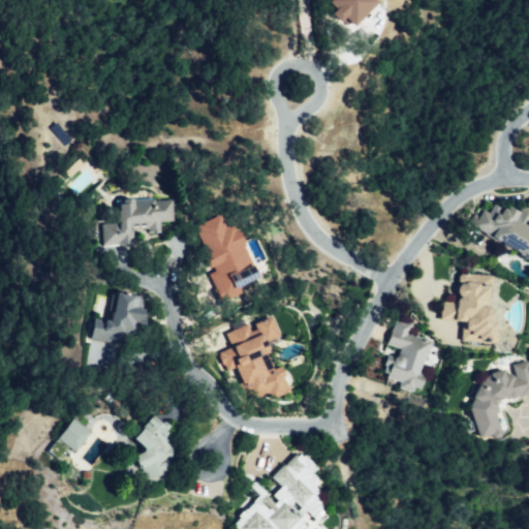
[(324,0),(322,3),(340,19),(342,17),(351,26),(375,1),(374,0),(324,0)]
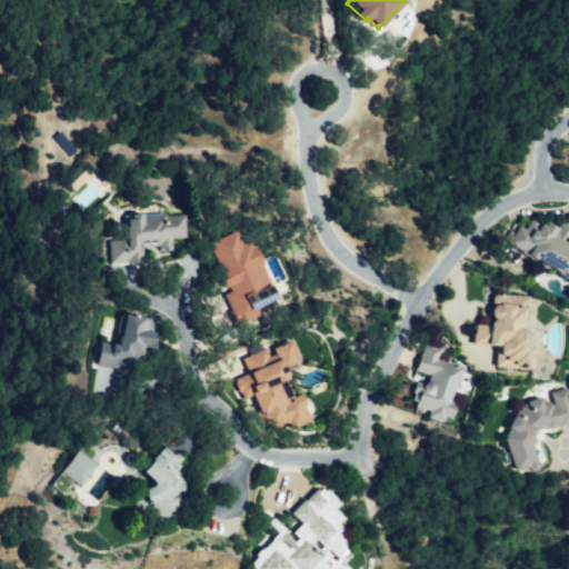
[(113,260),(112,238),(132,238),(132,212),(168,211),(168,219),(189,219),(189,238),(176,238),(176,249),(165,249),(165,243),(147,243),(147,259),(113,260)]
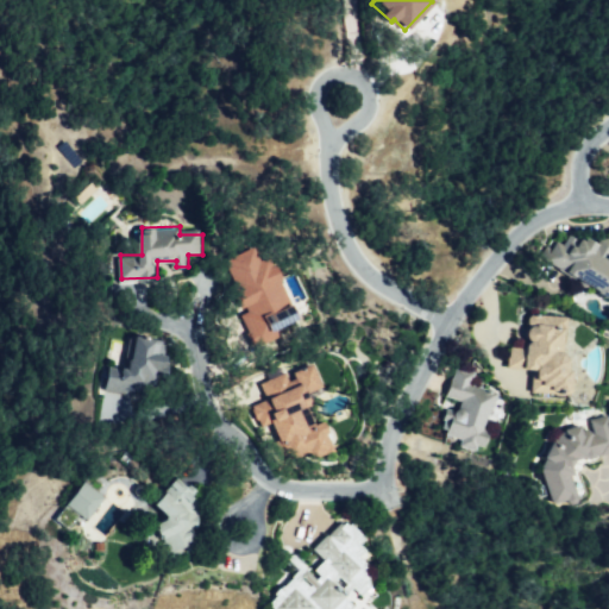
[(608,264),(597,255),(601,248),(586,236),(582,245),(570,236),(567,242),(558,234),(552,246),(544,240),(533,262),(547,274),(540,287),(550,294),(558,277),(584,297),(608,316),(608,264)]
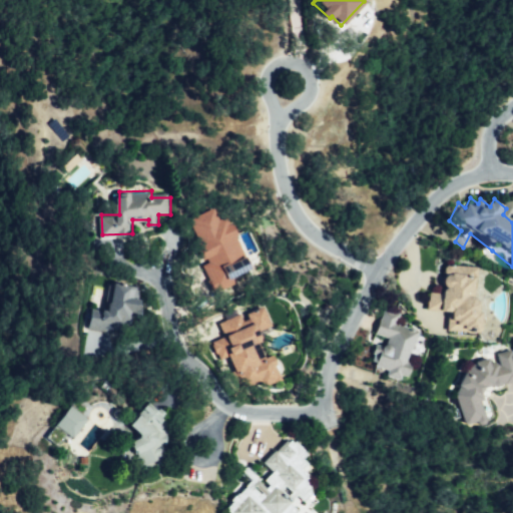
[(247,269),(223,215),(214,219),(209,208),(185,218),(203,262),(198,264),(211,293),(231,284),(228,277),(247,269)]
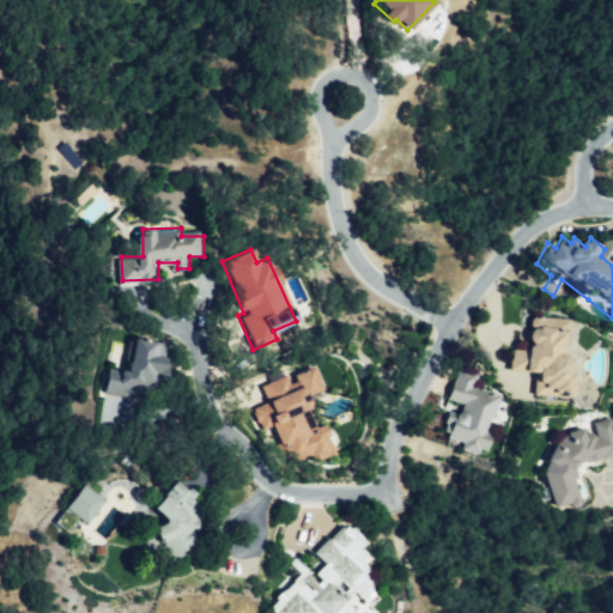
[(560,320),(520,320),(520,331),(516,331),(516,347),(513,347),(513,351),(502,351),(502,362),(499,362),(499,371),(522,371),(522,402),(565,401),(565,384),(560,384),(560,374),(557,374),(557,362),(552,362),(552,354),(557,354),(557,335),(562,335),(560,320)]
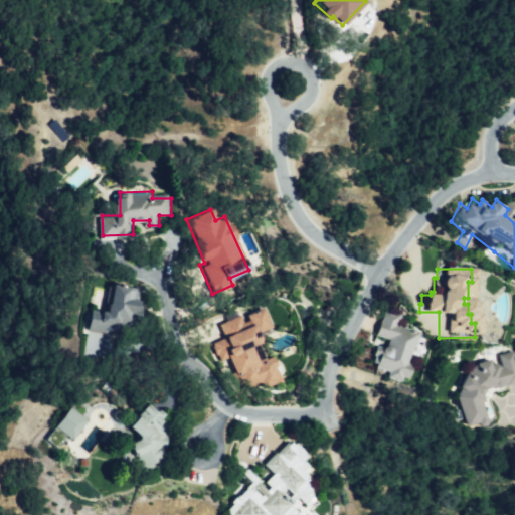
[(92,329),(116,336),(119,322),(140,328),(146,294),(120,285),(114,315),(107,312),(105,321),(95,318),(92,329)]
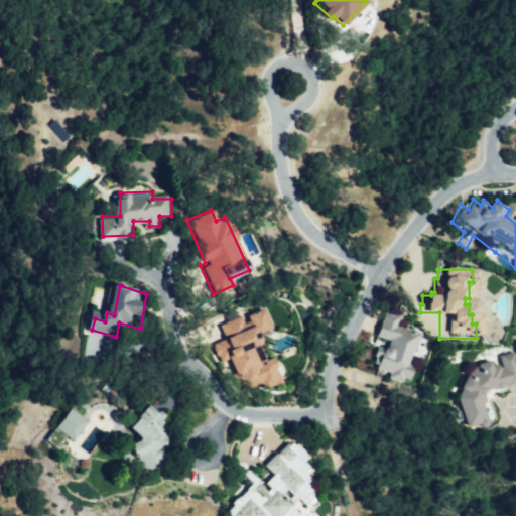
[(284,383),(280,371),(281,370),(277,358),(268,363),(262,348),(267,345),(264,337),(276,331),(268,307),(255,314),(259,326),(249,331),(244,316),(221,330),(225,341),(213,348),(220,366),(231,360),(237,379),(246,374),(252,390),(262,384),(266,393),(284,383)]
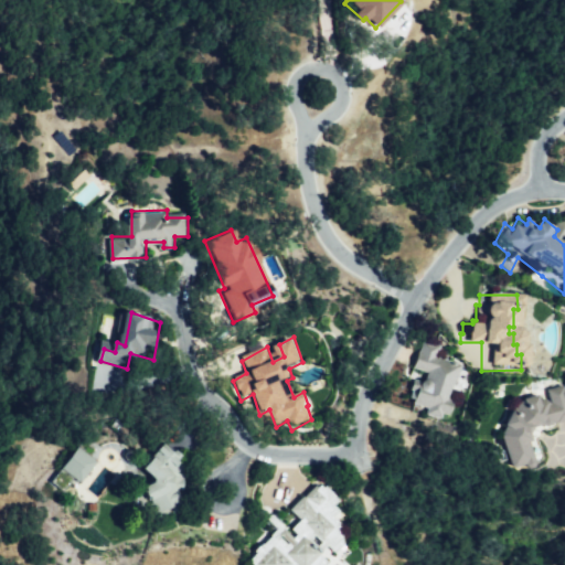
[(415,342),(406,370),(422,377),(417,394),(411,391),(407,404),(416,408),(414,415),(426,419),(428,411),(440,417),(445,403),(437,400),(440,387),(444,388),(450,366),(428,355),(429,349),(415,342)]
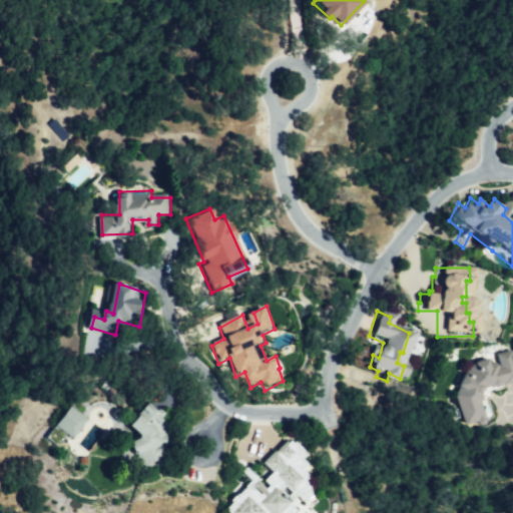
[(477,315),(477,338),(491,338),(492,329),(487,329),(487,315),(477,315)]
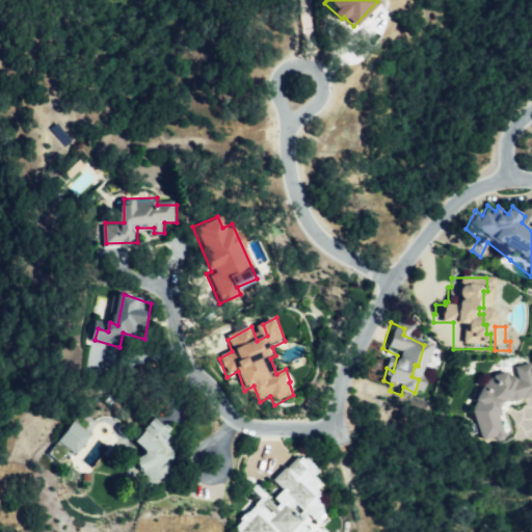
[(522,361),(529,394),(491,406),(494,418),(490,419),(496,441),(485,445),(484,437),(473,442),(464,408),(470,406),(467,392),(474,389),(476,397),(482,395),(481,389),(488,386),(486,373),(497,370),(499,377),(508,374),(506,367),(522,361)]
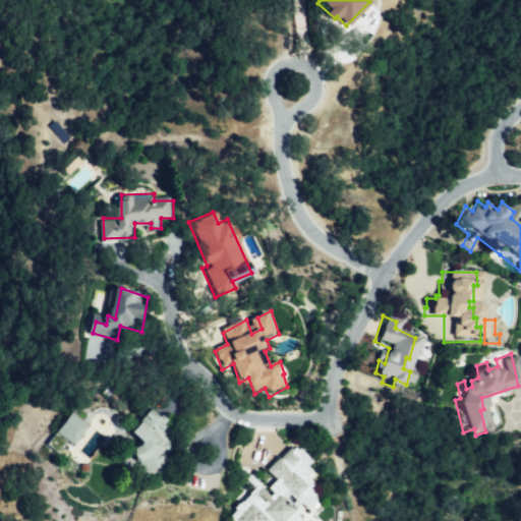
[(53,430),(71,444),(85,424),(68,411),(53,430)]
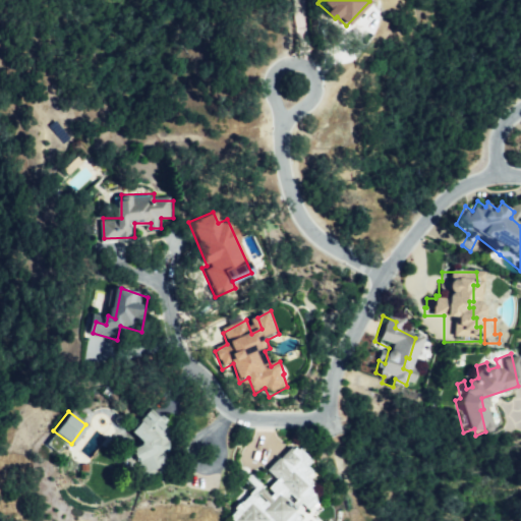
[(133,452),(145,447),(145,443),(134,433),(153,411),(162,418),(164,415),(170,421),(167,426),(173,432),(174,441),(169,444),(172,445),(169,459),(165,462),(167,469),(152,474),(146,461),(140,464),(133,452)]
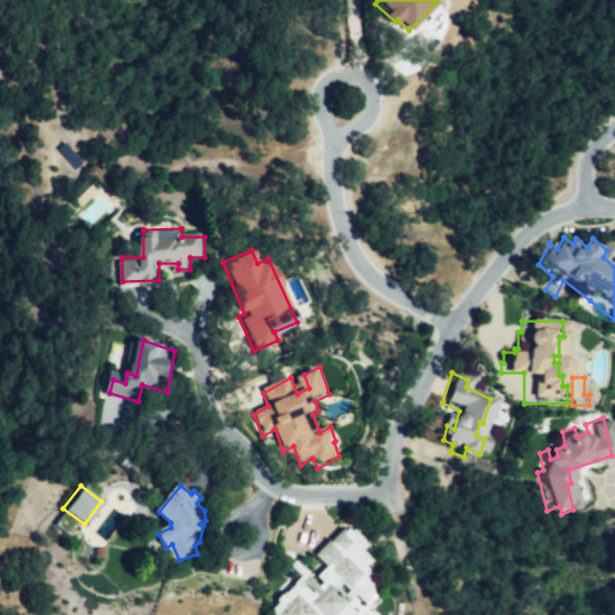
[(360,530),(371,544),(370,545),(372,548),(368,554),(371,557),(368,562),(376,574),(372,578),(380,587),(368,602),(359,591),(351,602),(358,610),(353,614),(279,614),(278,613),(275,610),(279,605),(276,602),(284,593),(287,597),(296,585),(300,578),(292,567),(297,560),(320,589),(323,584),(320,579),(327,571),(317,559),(332,541),(335,544),(346,530),(350,533),(352,530),(357,535),(360,530)]
